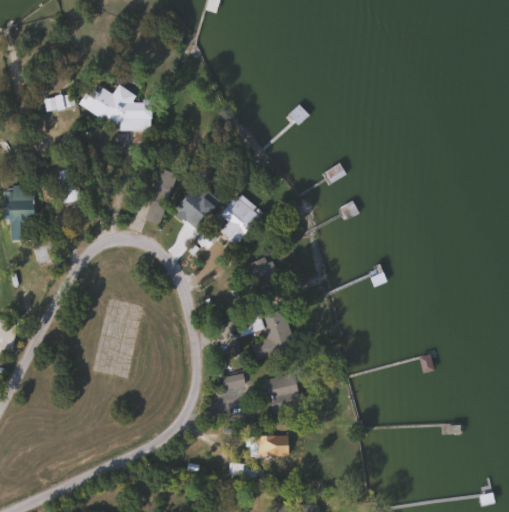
[(150,129),(126,129),(105,117),(101,117),(82,106),(94,85),(98,85),(113,94),(119,84),(134,93),(134,102),(150,102),(150,129)]
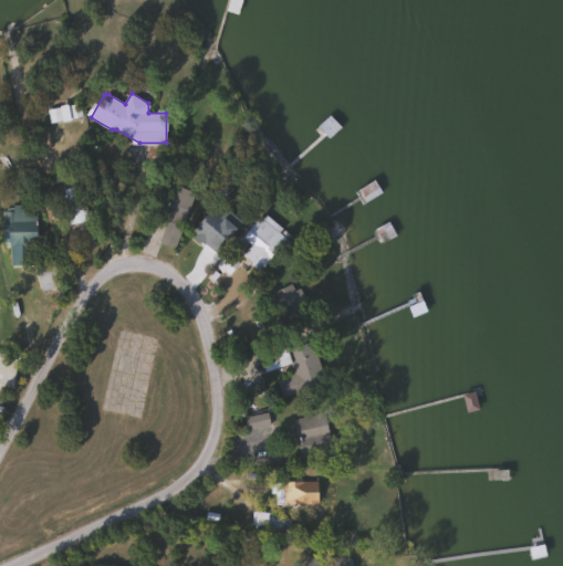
[(63,189),(83,185),(90,220),(70,224),(63,189)]
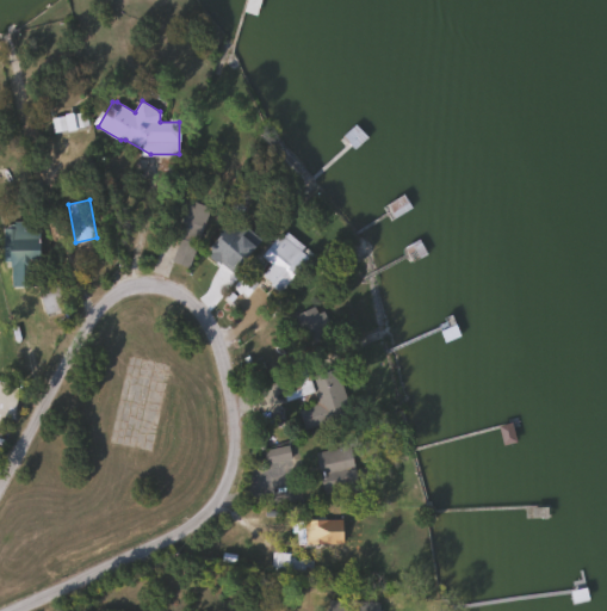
[(211,208),(191,267),(171,260),(191,201),(211,208)]
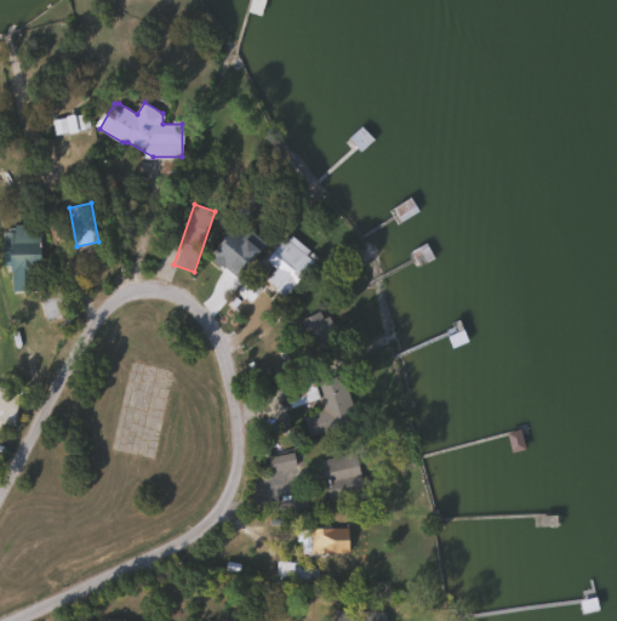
[(221,269),(229,256),(218,249),(222,244),(213,239),(228,218),(263,241),(238,281),(221,269)]
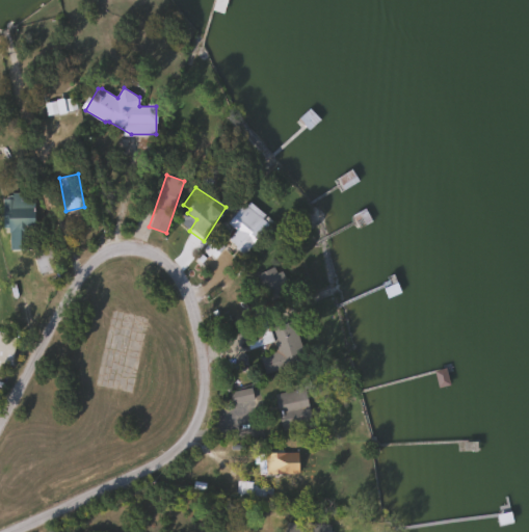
[(271,223),(243,254),(229,239),(237,231),(228,222),(247,201),(271,223)]
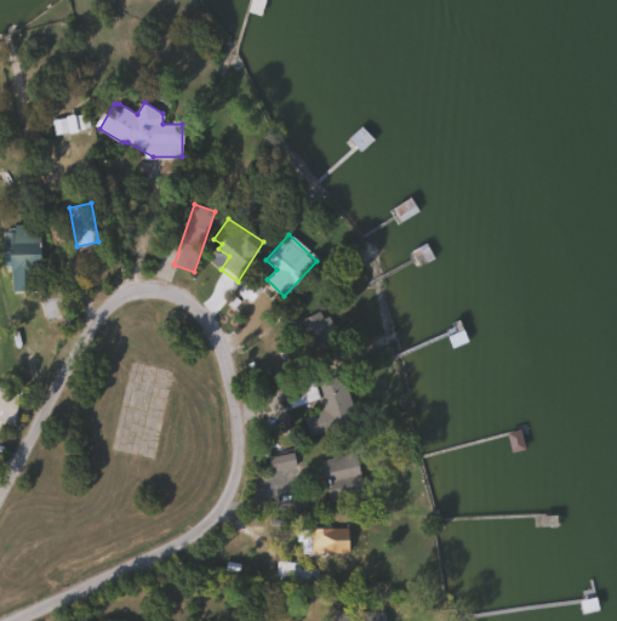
[(40,237),(40,265),(17,265),(17,237),(40,237)]
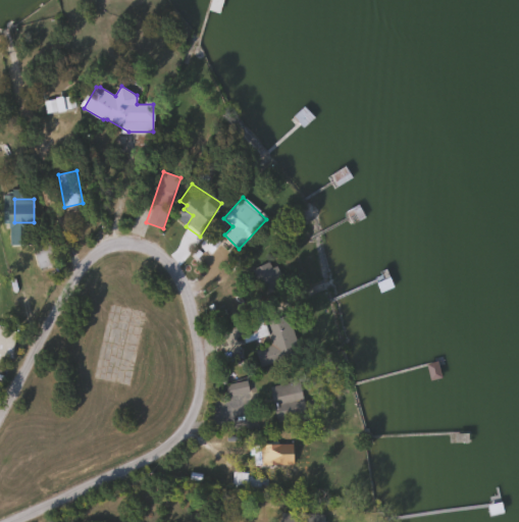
[(55,264),(40,267),(35,245),(51,242),(55,264)]
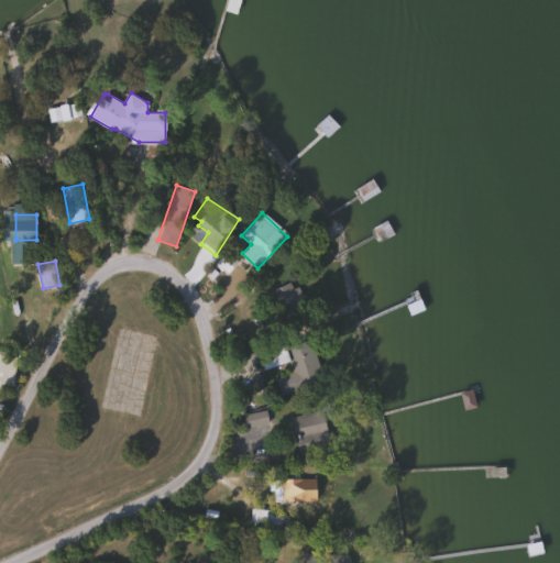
[(308,309),(286,319),(273,290),(295,280),(308,309)]
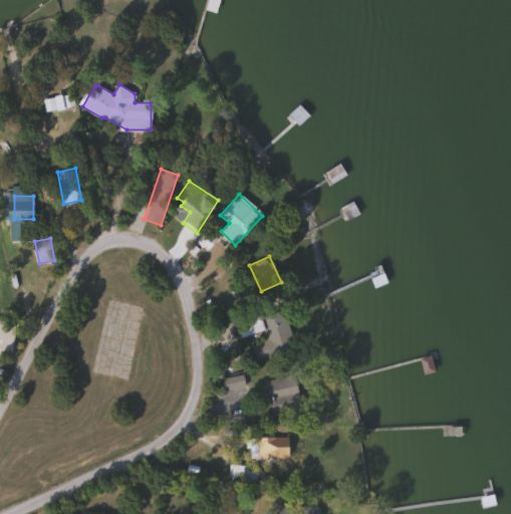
[(260,343),(269,340),(262,316),(285,310),(295,347),(264,356),(260,343)]
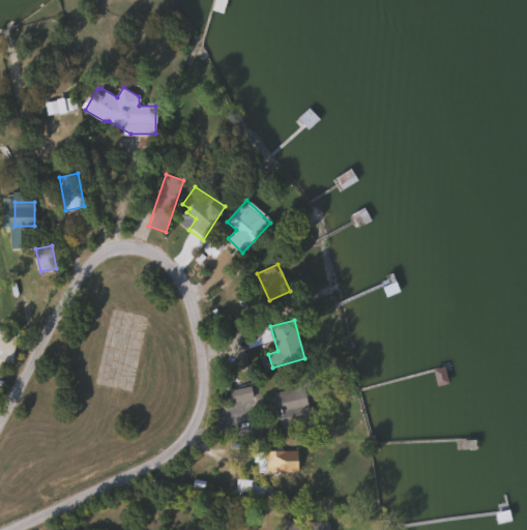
[(305,387),(312,421),(283,427),(276,392),(305,387)]
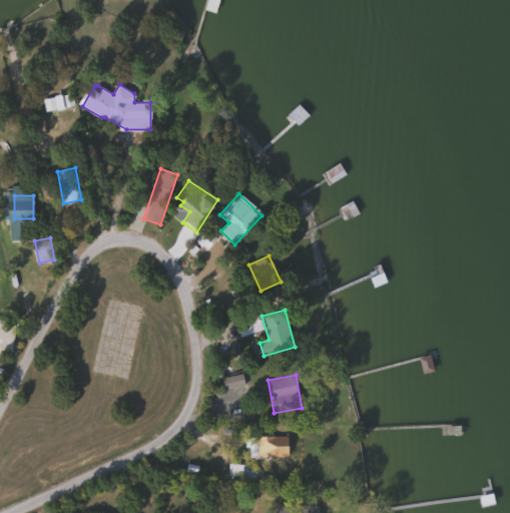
[(294,457),(258,457),(258,436),(294,436),(294,457)]
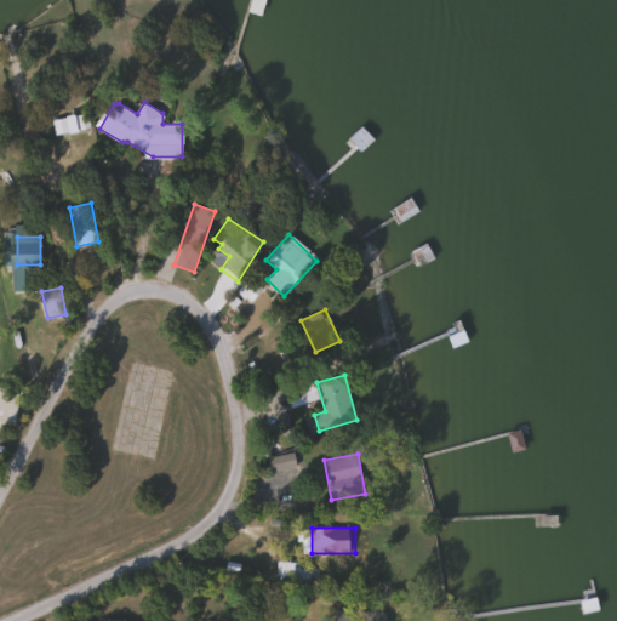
[(279,564),(312,564),(312,579),(279,579),(279,564)]
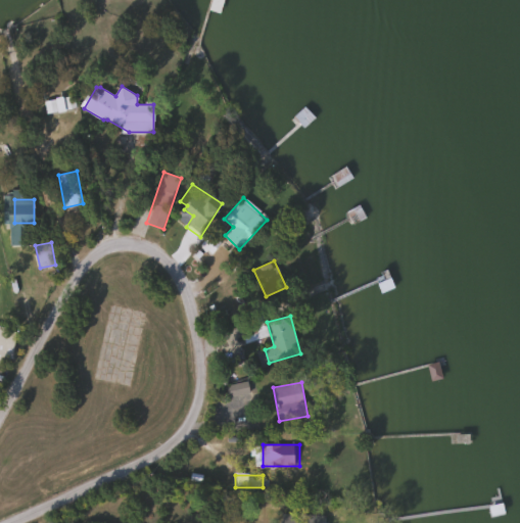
[(325,514),(325,522),(295,522),(295,514),(325,514)]
